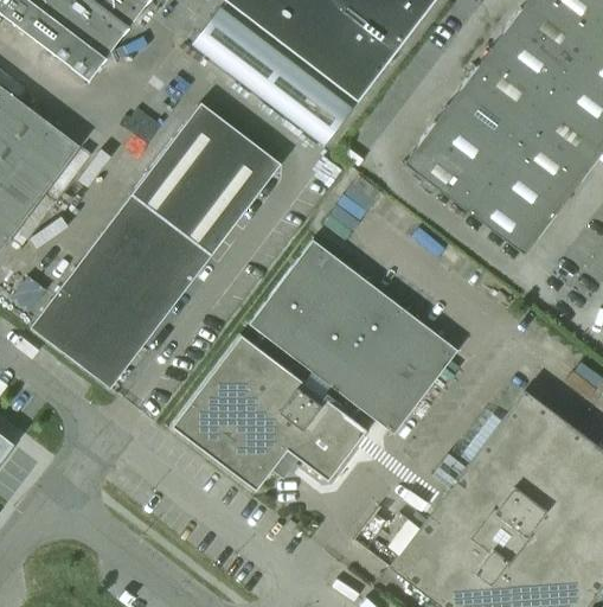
[(0,0),(0,12),(89,82),(151,0),(0,0)]
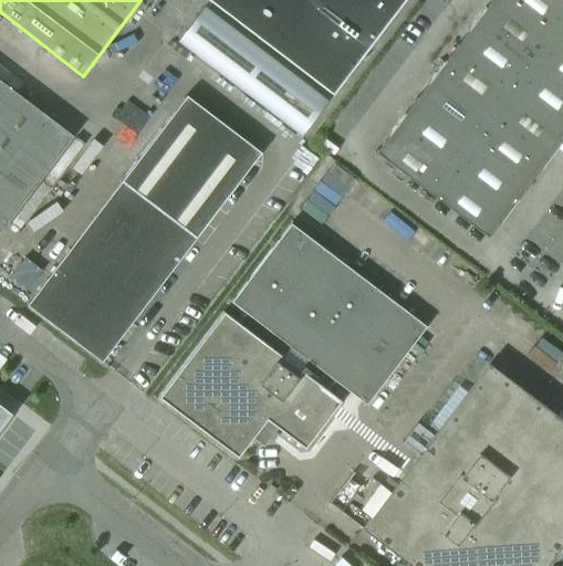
[(209,0),(334,95),(406,0),(209,0)]
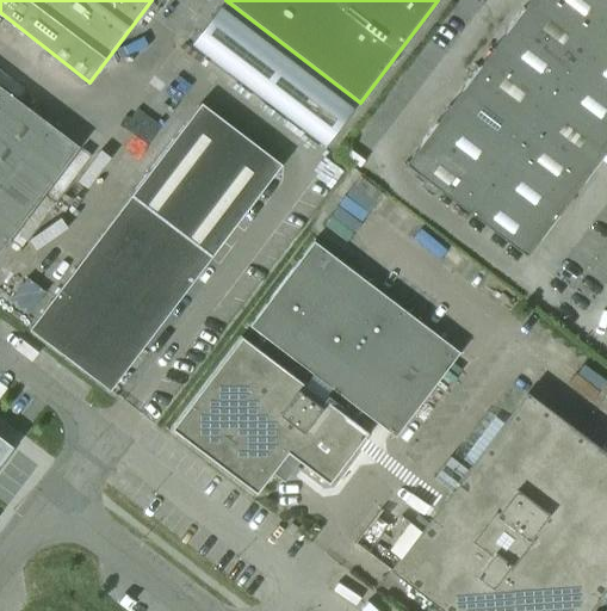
[(528,257),(606,153),(606,0),(531,0),(407,165),(528,257)]
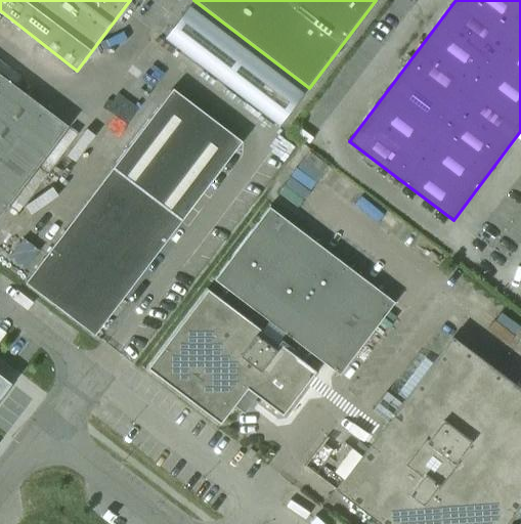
[(191,6),(167,39),(280,126),(305,93),(191,6)]
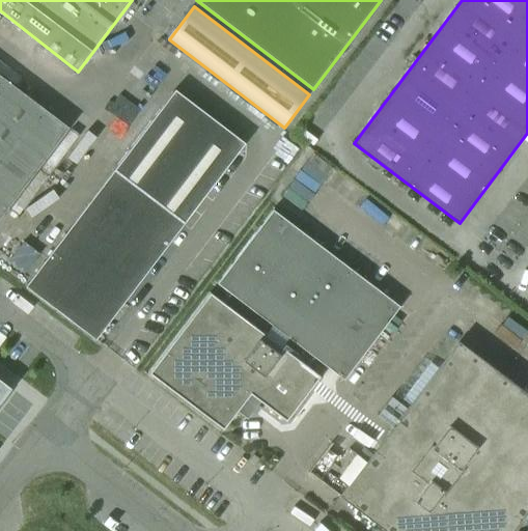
[(0,220),(71,128),(0,74),(0,220)]
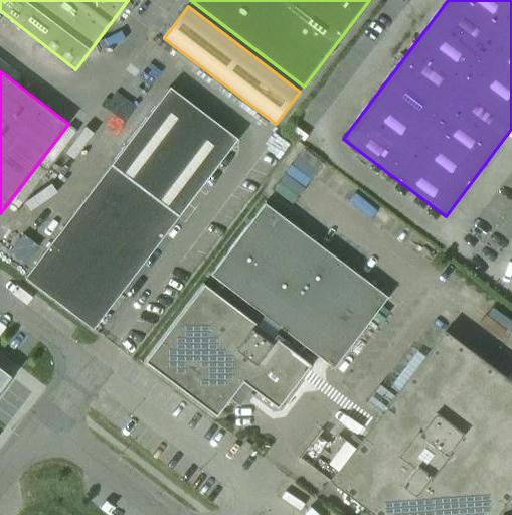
[(95,329),(239,139),(172,88),(27,278),(95,329)]
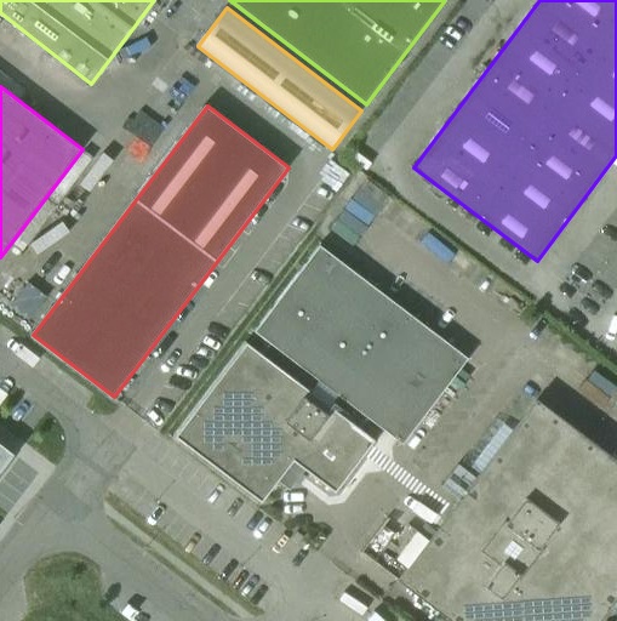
[(404,444),(469,359),(321,246),(256,331),(270,343),(262,354),(247,342),(176,437),(263,502),(279,480),(291,490),(307,469),(313,474),(336,493),(376,440),(361,428),(370,419),(404,444)]
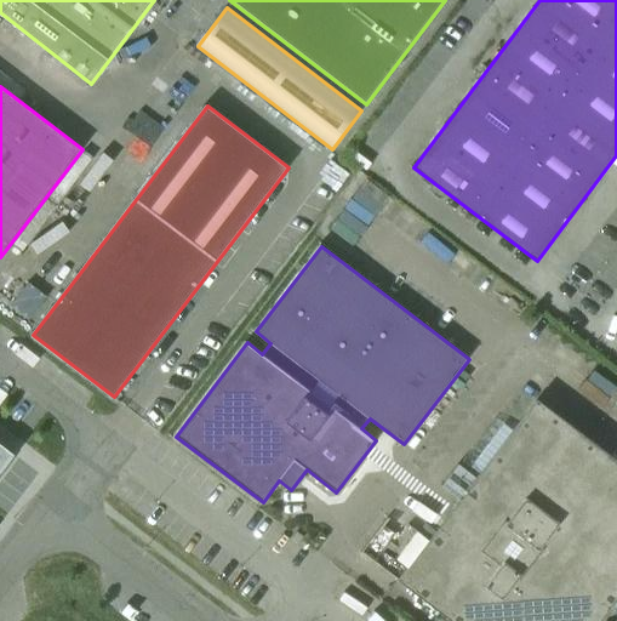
[(616,468),(540,409),(436,545),(430,540),(399,581),(451,620),(592,620),(616,588),(616,468)]
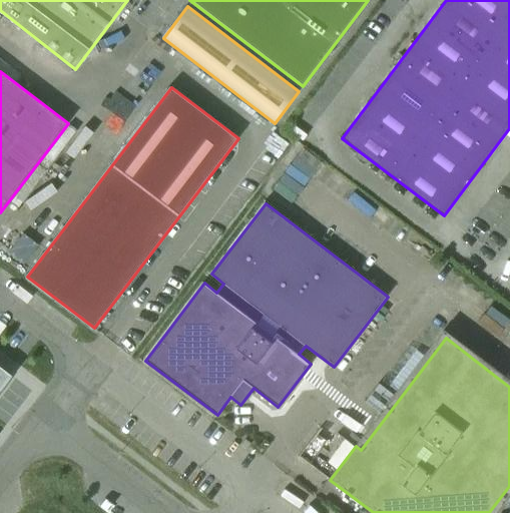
[(0,365),(0,392),(13,376),(0,365)]
